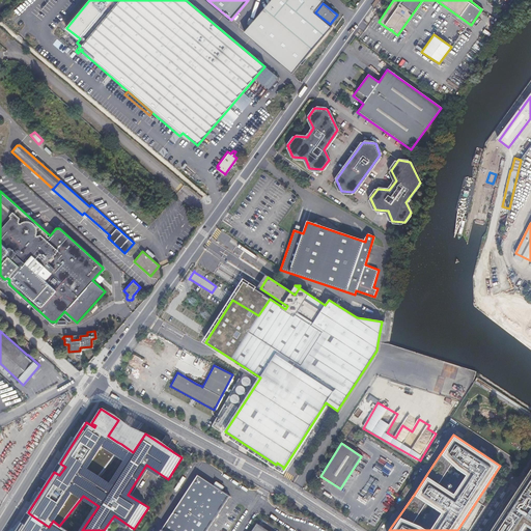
[(530,530),(530,470),(491,530),(530,530)]
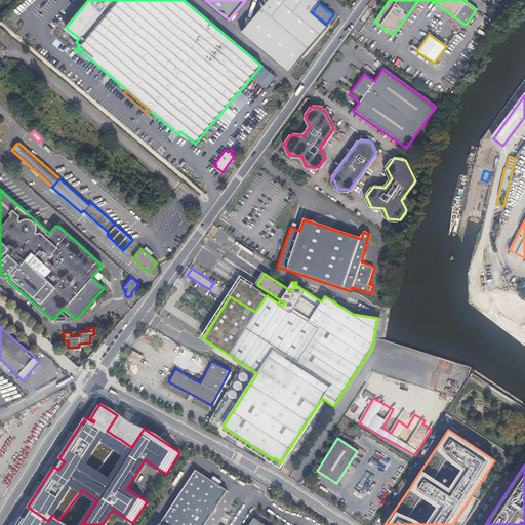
[(197,471),(161,524),(162,524),(205,524),(229,491),(220,486),(212,481),(197,471)]
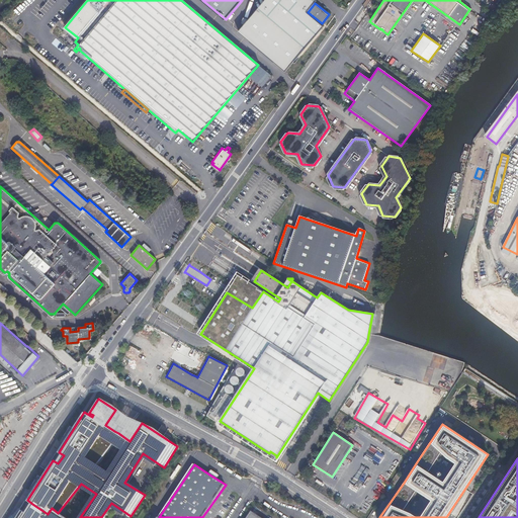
[(212,470),(209,475),(218,480),(220,476),(212,470)]
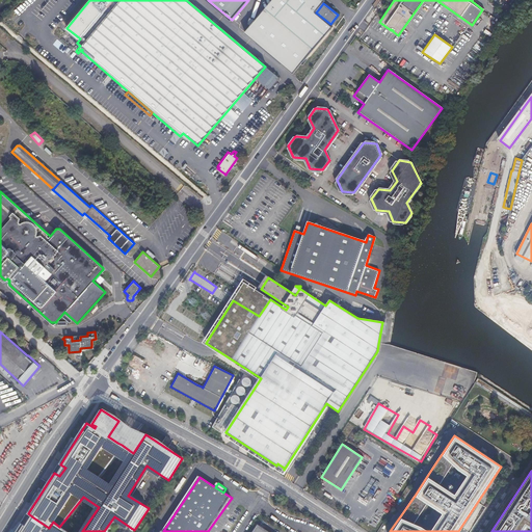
[(68,531),(59,527),(53,522),(49,528),(33,517),(27,527),(22,523),(16,531),(68,531)]
